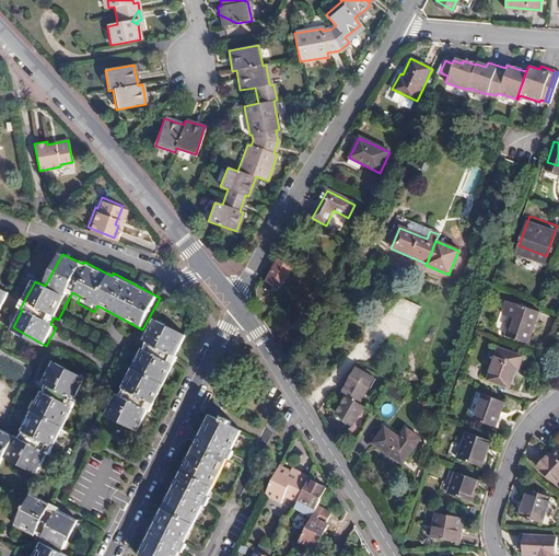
[(278,291),(290,270),(278,264),(267,285),(278,291)]
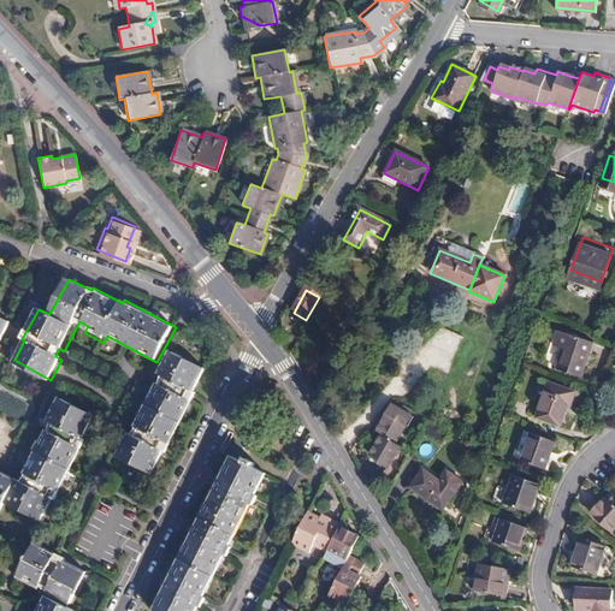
[(16,322),(0,315),(0,357),(5,349),(3,348),(16,322)]
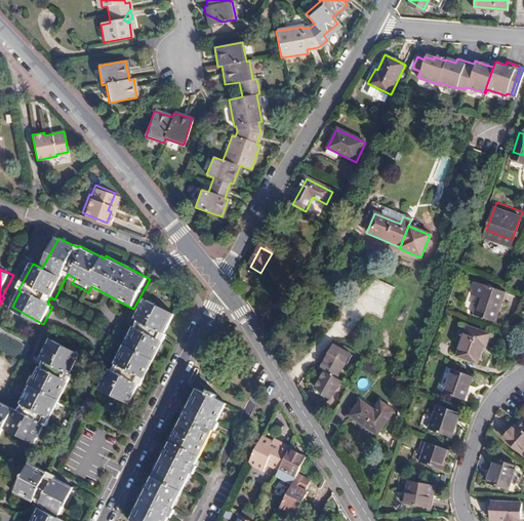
[(498,313),(509,284),(487,278),(477,307),(498,313)]
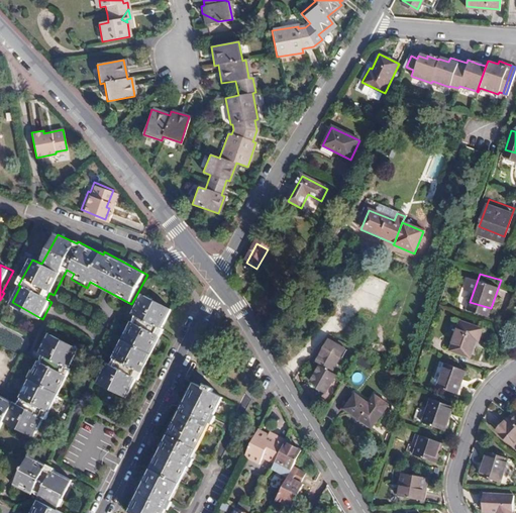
[(138,385),(167,332),(165,331),(175,312),(145,297),(135,316),(139,318),(134,326),(132,325),(112,364),(114,365),(111,371),(105,368),(97,384),(127,400),(136,384),(138,385)]
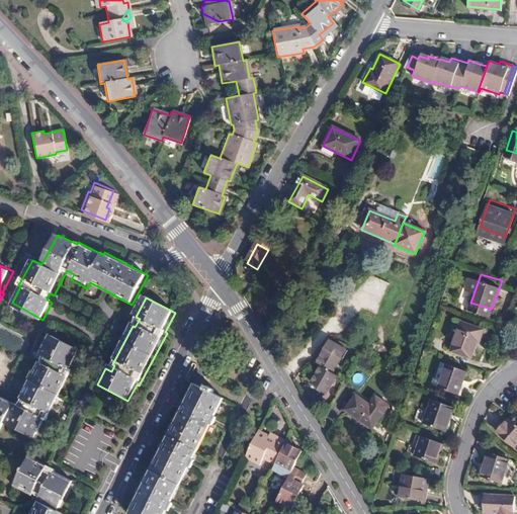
[(483,333),(486,323),(463,315),(452,343),(475,351),(481,333),(483,333)]
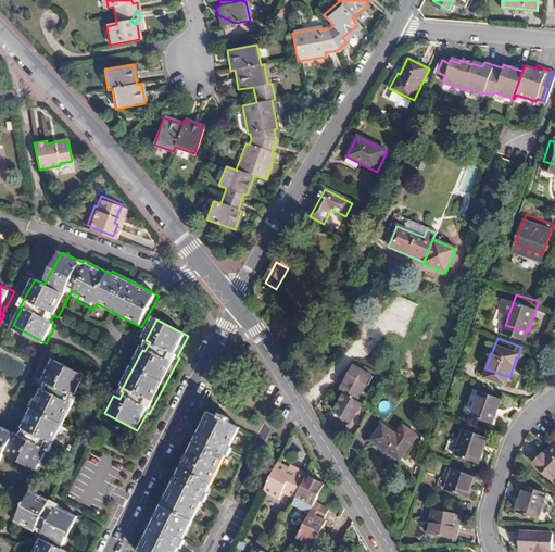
[(356,396),(371,369),(353,359),(338,385),(343,388),(332,406),(350,417),(361,399),(356,396)]
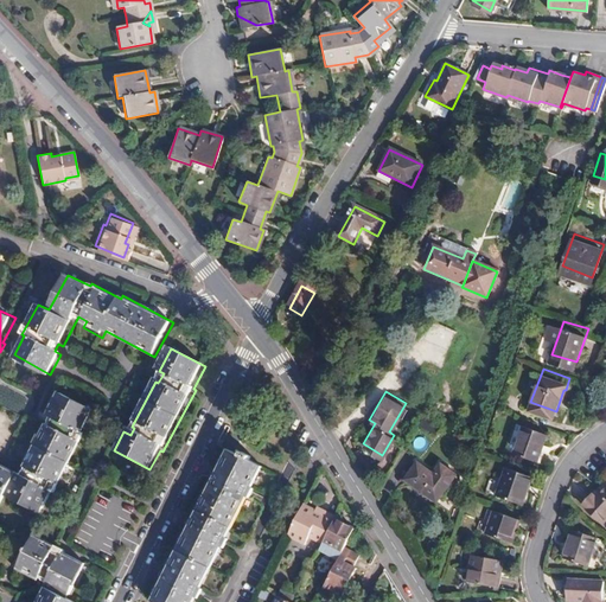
[(95,411),(67,396),(56,417),(59,420),(55,428),(52,427),(30,468),(33,469),(29,478),(0,462),(0,503),(5,495),(38,514),(49,495),(53,499),(87,435),(83,434),(95,411)]
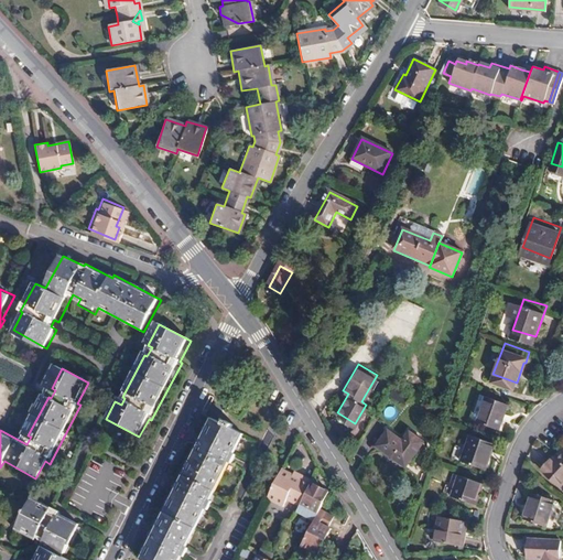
[(500,422),(508,398),(487,390),(478,415),(500,422)]
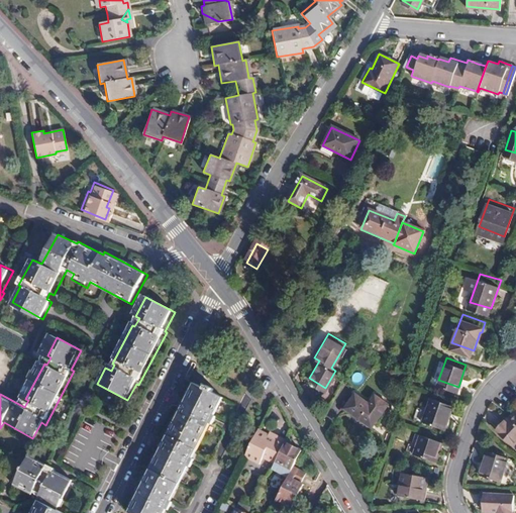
[(163,506),(180,474),(183,475),(187,466),(185,465),(203,429),(206,430),(210,422),(208,421),(217,403),(188,388),(121,512),(162,512),(166,507),(163,506)]
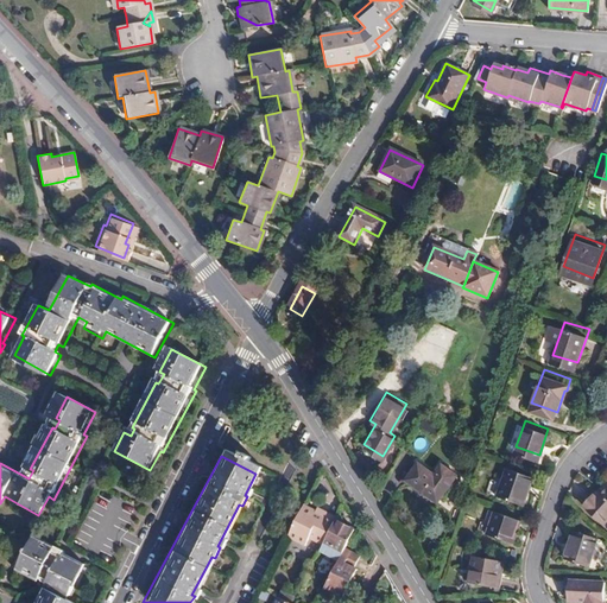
[(432,467),(416,456),(403,476),(437,500),(459,469),(440,456),(432,467)]
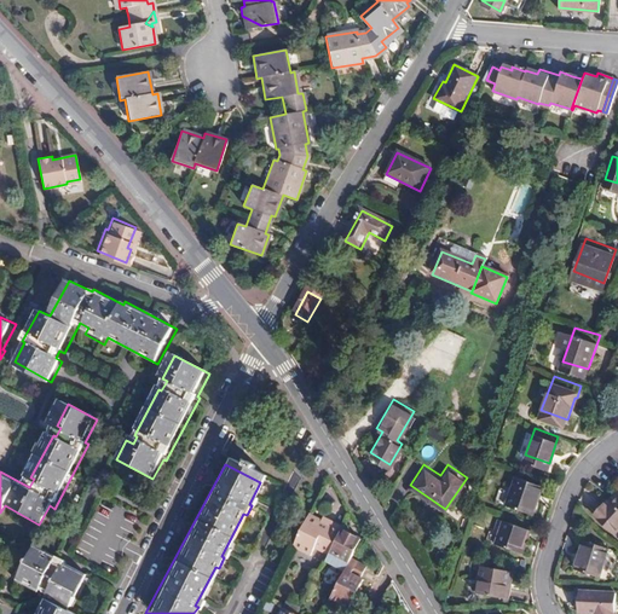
[(535,507),(543,480),(518,471),(509,498),(535,507)]
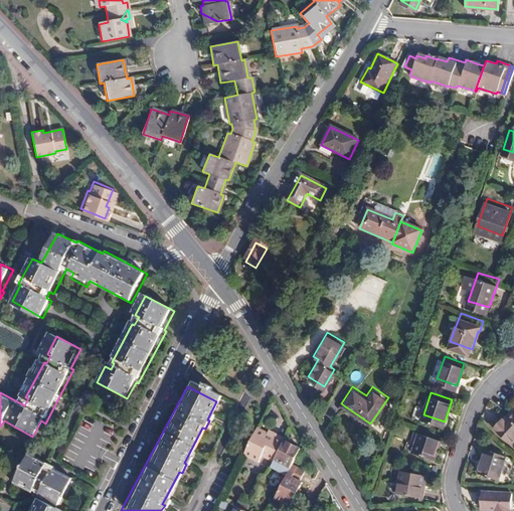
[(513,442),(513,411),(507,419),(505,417),(497,427),(513,442)]
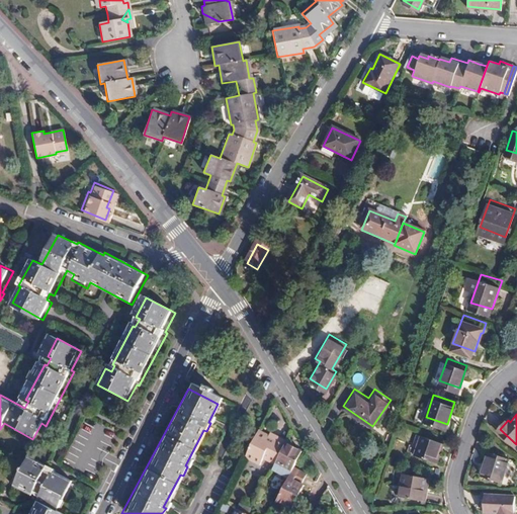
[(284,439),(288,430),(281,426),(278,430),(270,425),(260,420),(248,445),(262,452),(265,446),(277,452),(284,439)]
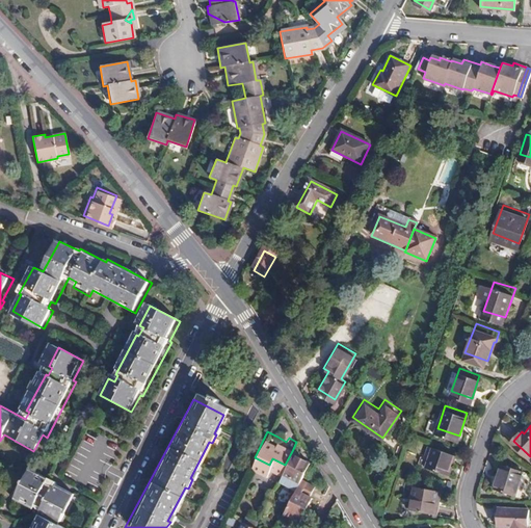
[(286,442),(289,438),(281,432),(277,437),(286,442)]
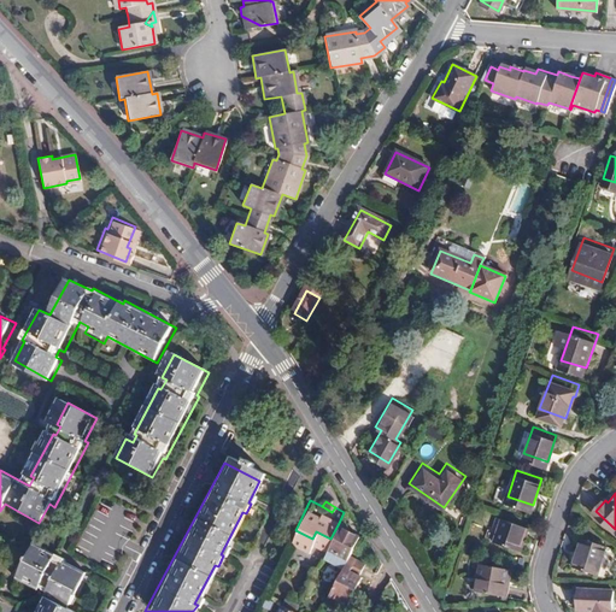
[(515,542),(521,527),(524,528),(527,521),(502,511),(493,535),(515,542)]
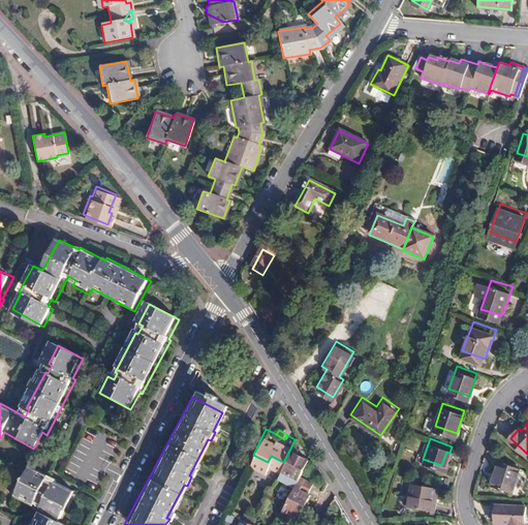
[(303,466),(307,458),(290,449),(283,462),(276,474),(293,483),(303,466)]
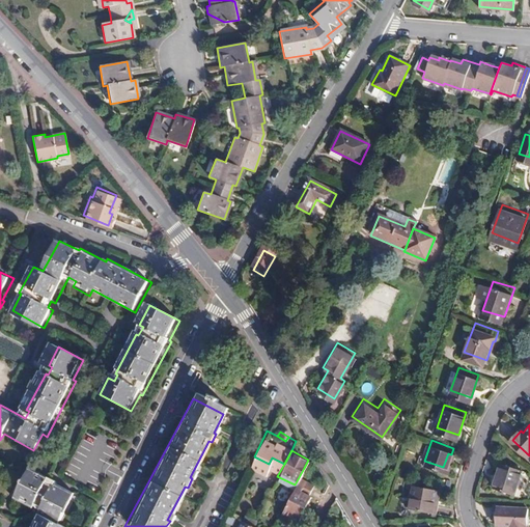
[(515,493),(524,470),(503,462),(494,484),(515,493)]
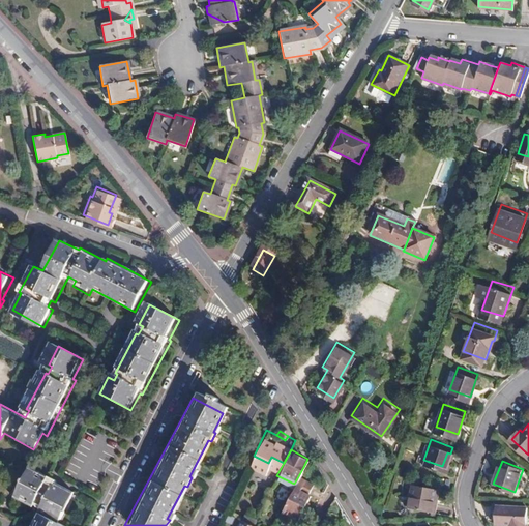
[(65,525),(58,522),(75,493),(56,483),(58,479),(32,466),(15,498),(35,509),(38,505),(41,507),(31,525),(65,525)]
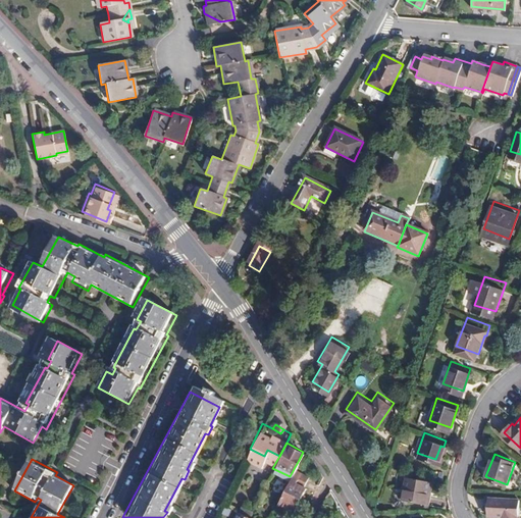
[(296,501),(310,476),(307,474),(311,467),(299,460),(290,476),(280,493),(296,501)]
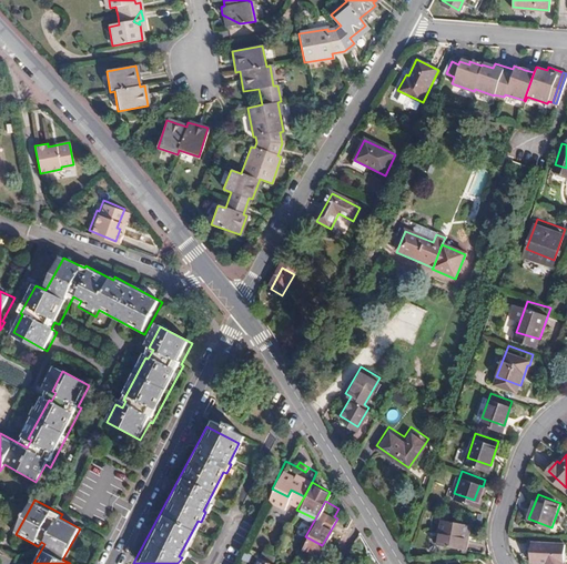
[(462,545),(464,530),(466,530),(467,519),(439,513),(436,539),(456,542),(456,545),(462,545)]
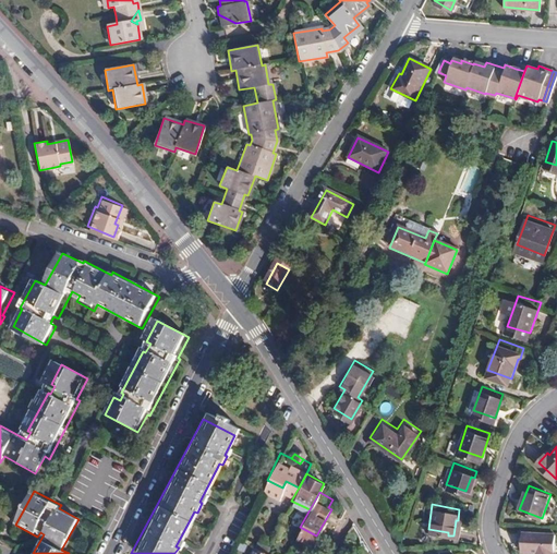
[(556,553),(555,552),(556,533),(523,531),(522,551),(542,552),(543,553),(556,553)]
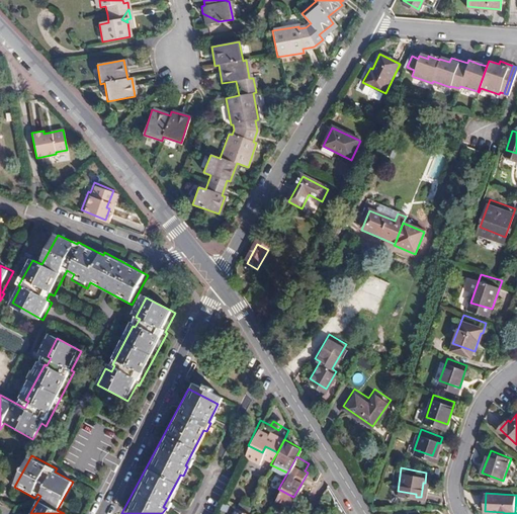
[(266,513),(237,499),(229,513),(266,513)]
